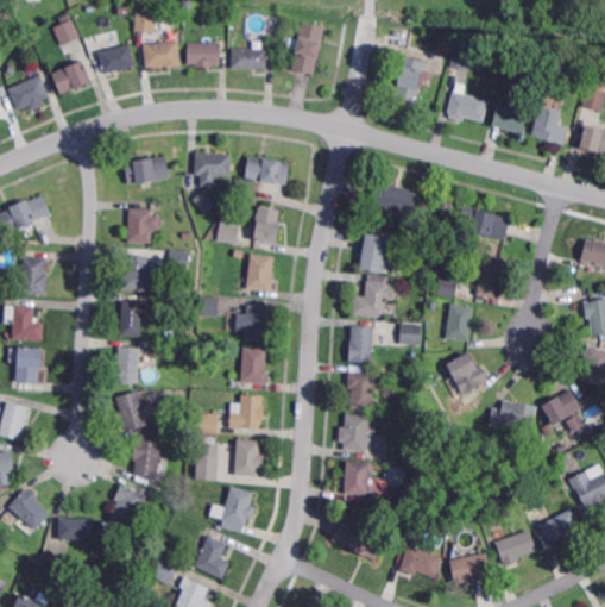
[(153,35),(133,32),(136,13),(156,16),(153,35)]
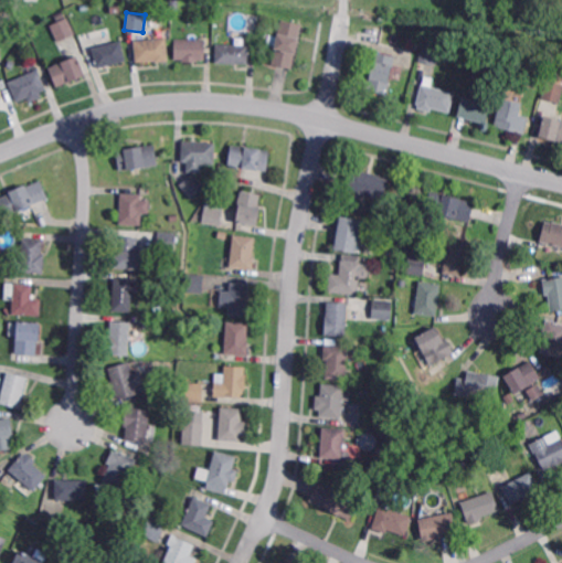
[(55,24),(53,19),(62,16),(64,21),(55,24)]
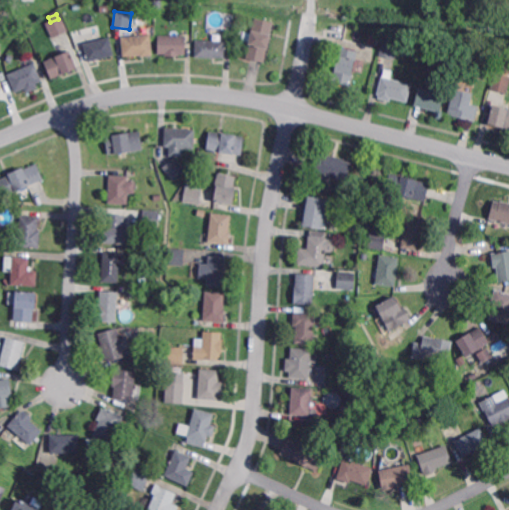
[(262,63),(243,59),(253,18),(272,23),(262,63)]
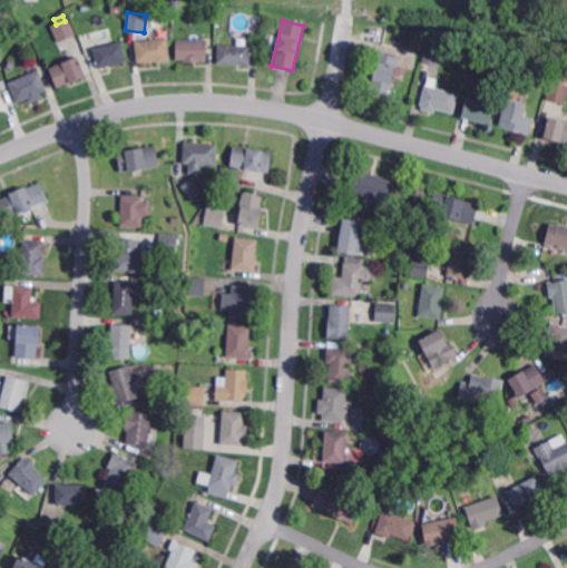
[(57,46),(49,29),(67,21),(75,38),(57,46)]
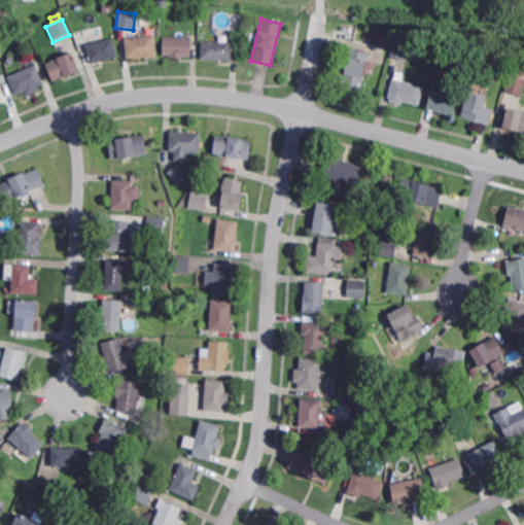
[(155,59),(144,60),(143,57),(126,59),(124,39),(153,36),(155,59)]
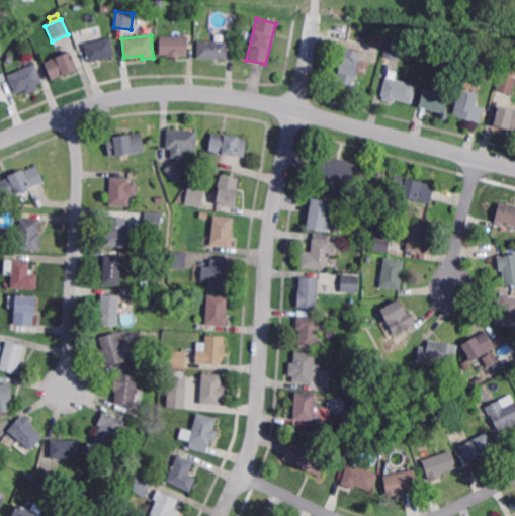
[(186,56),(179,56),(179,59),(166,59),(166,56),(159,56),(159,36),(187,36),(186,56)]
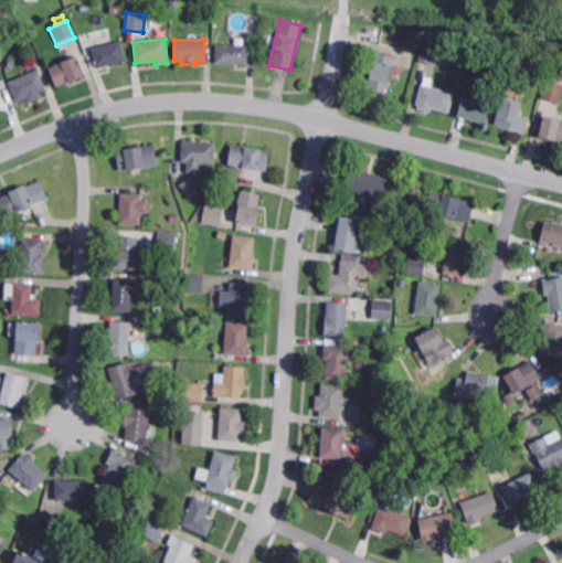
[(434,66),(416,61),(422,41),(439,46),(434,66)]
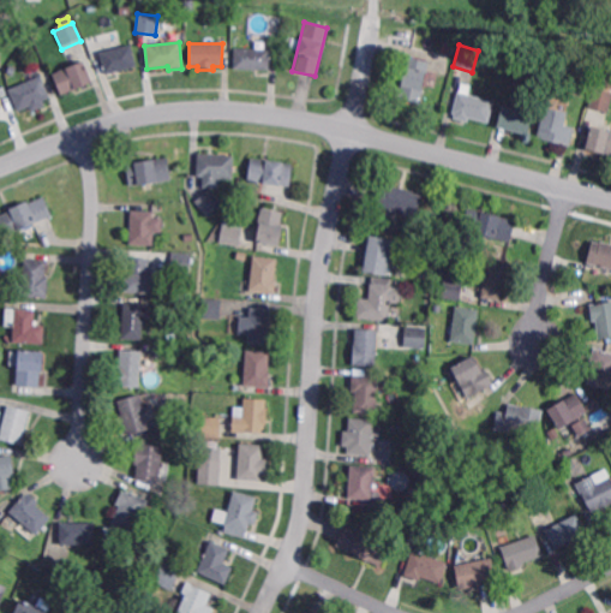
[(102,73),(97,53),(127,46),(132,66),(102,73)]
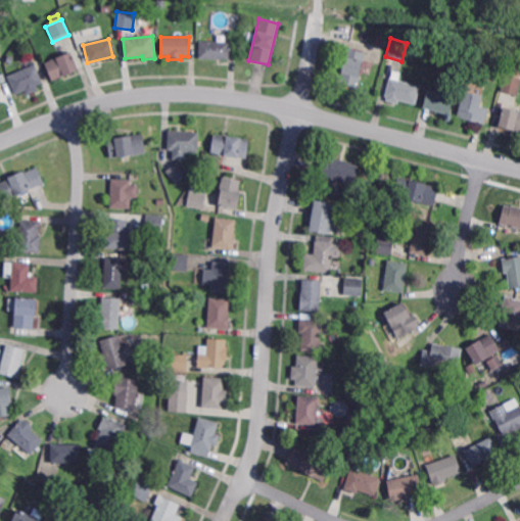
[(228,60),(198,59),(198,42),(228,42),(228,60)]
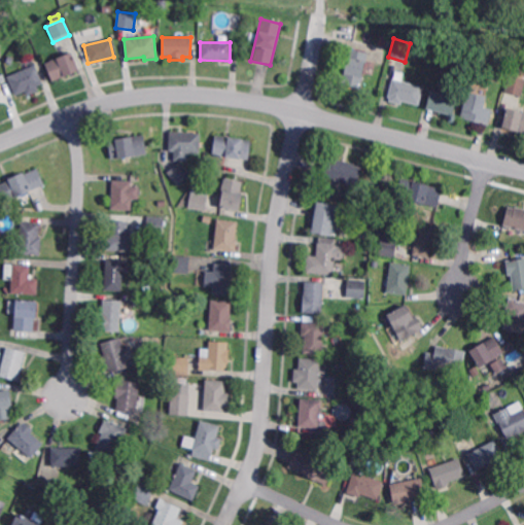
[(358,91),(340,85),(349,49),(368,54),(358,91)]
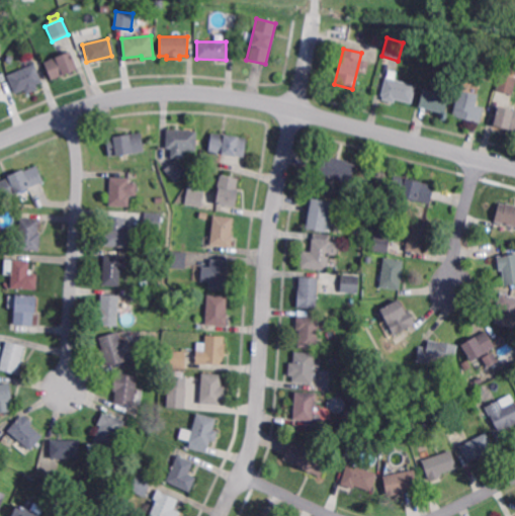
[(50,82),(41,65),(67,53),(75,71),(50,82)]
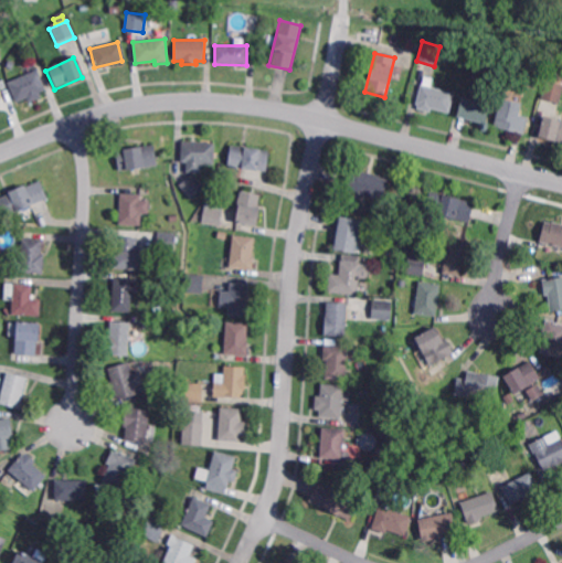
[(28,104),(25,99),(16,104),(7,82),(36,70),(45,91),(39,93),(41,98),(28,104)]
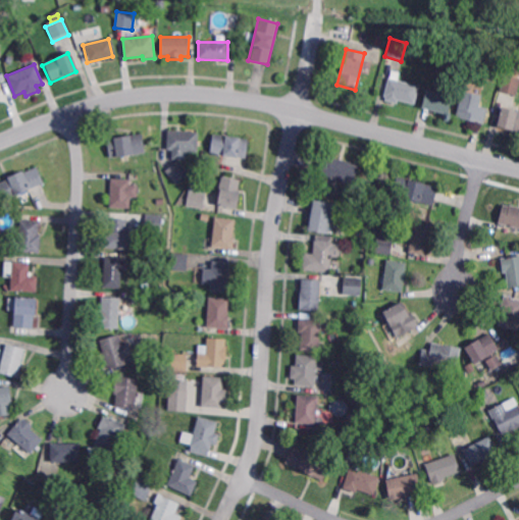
[(497,80),(489,78),(491,67),(499,69),(497,80)]
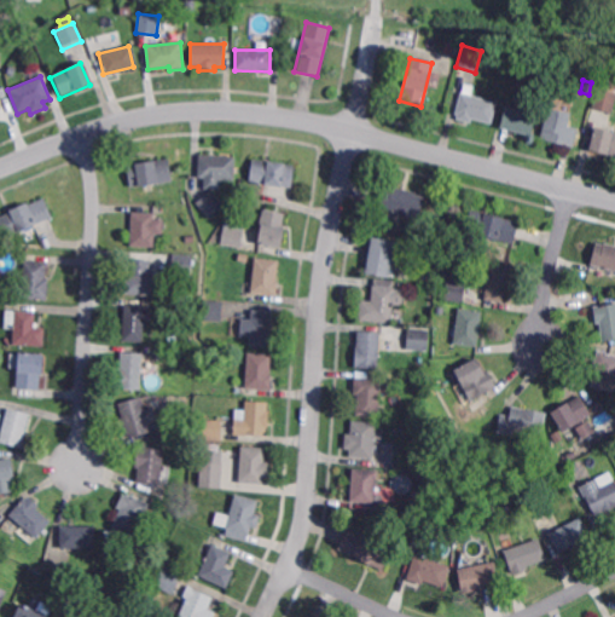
[(614,93),(609,114),(591,109),(597,87),(614,93)]
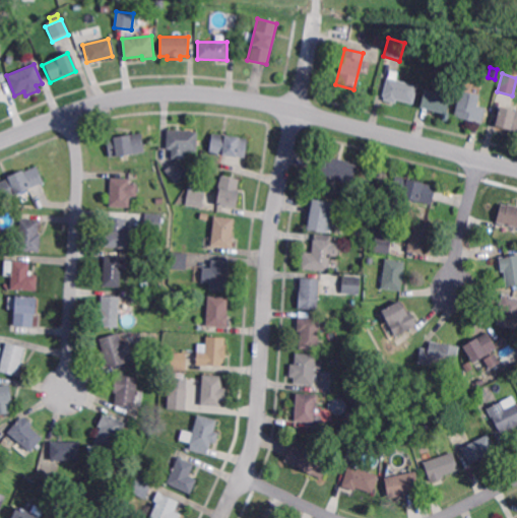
[(411,104),(396,100),(394,105),(380,100),(386,77),(416,86),(411,104)]
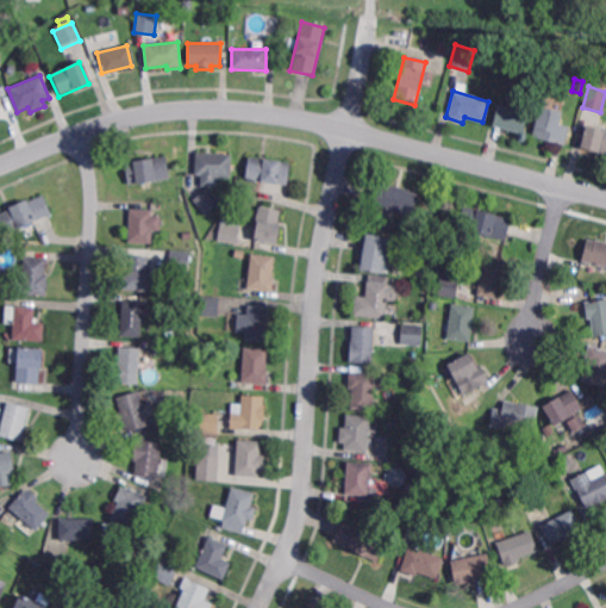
[(522,135),(492,128),(498,105),(526,112),(522,135)]
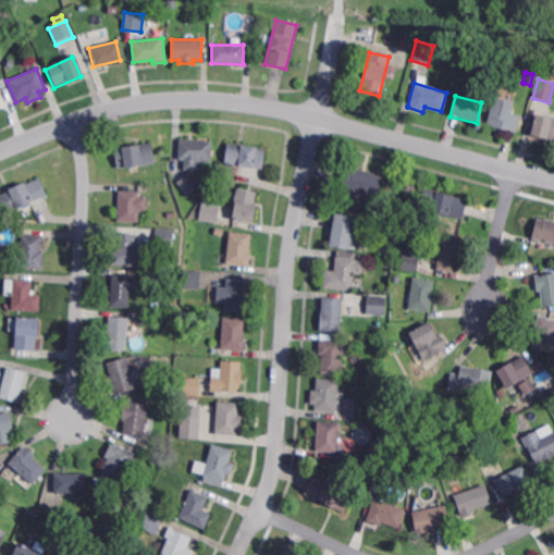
[(514,134),(485,125),(493,97),(513,103),(511,114),(519,116),(514,134)]
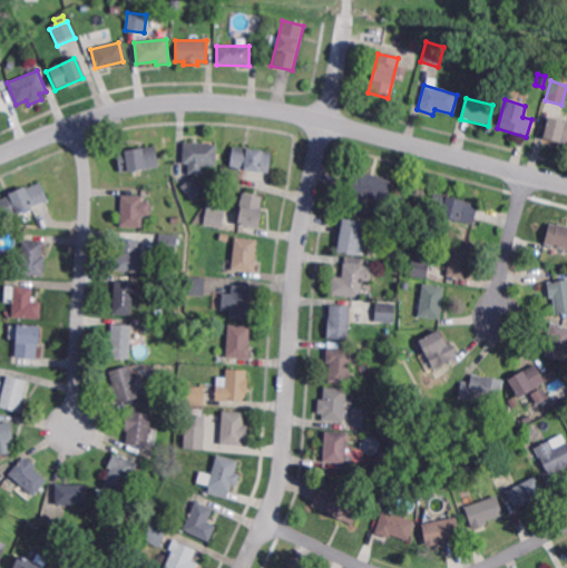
[(566,145),(559,143),(558,145),(541,140),(548,118),(566,123),(566,145)]
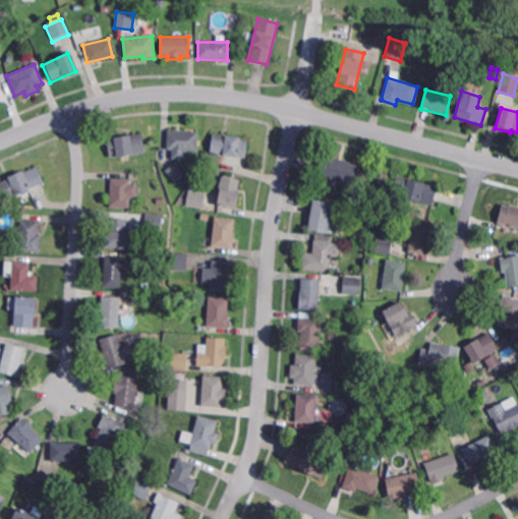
[(196,152),(185,152),(184,160),(171,159),(171,150),(165,150),(166,130),(197,132),(196,152)]
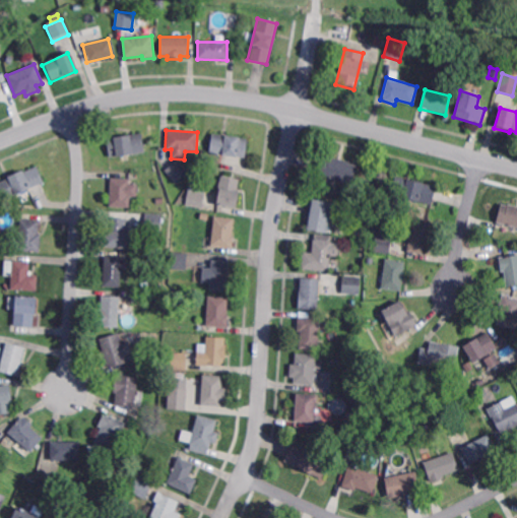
[(109,158),(108,156),(106,138),(141,133),(144,153),(109,158)]
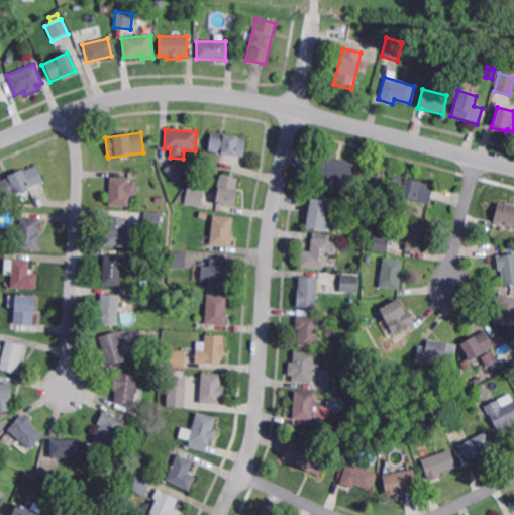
[(243,158),(207,152),(210,133),(245,137),(243,158)]
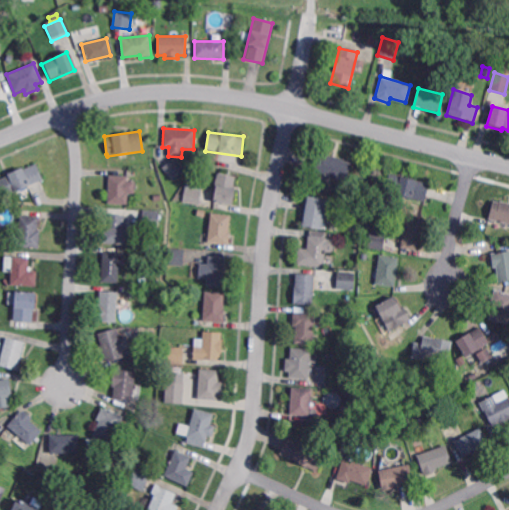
[(346,182),(312,173),(317,153),(351,162),(346,182)]
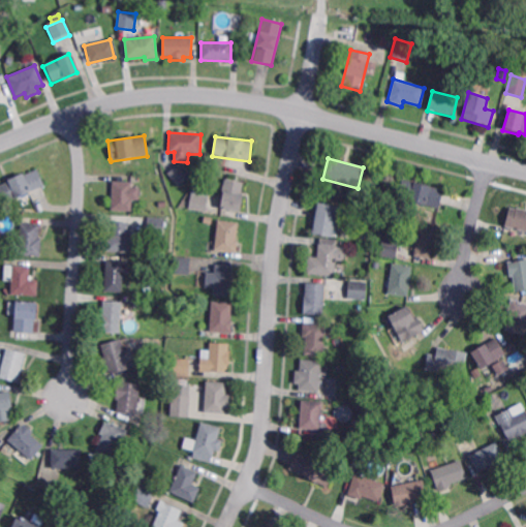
[(177,186),(166,174),(180,163),(190,176),(177,186)]
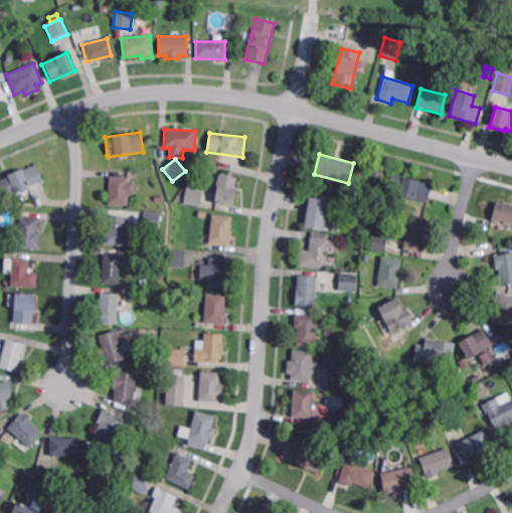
[(42,181),(15,193),(3,198),(0,191),(0,179),(21,169),(22,171),(36,165),(42,181)]
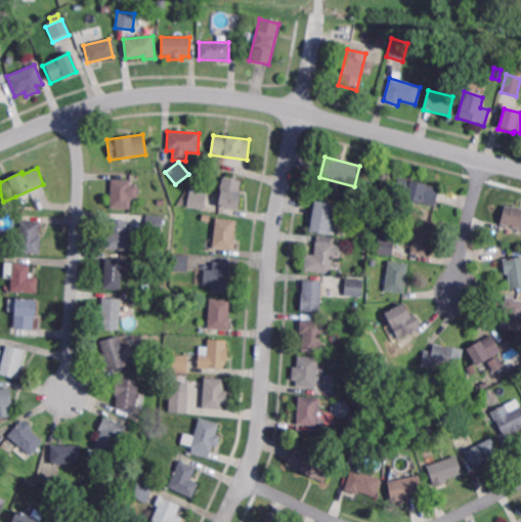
[(236,209),(217,206),(222,177),(242,180),(236,209)]
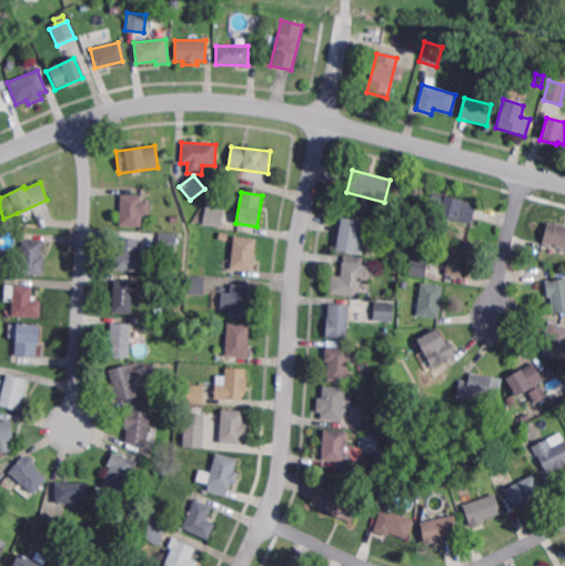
[(471,225),(426,213),(432,192),(476,204),(471,225)]
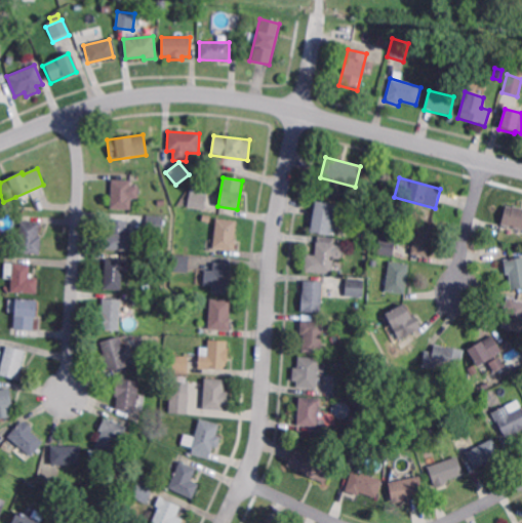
[(137,199),(130,199),(129,210),(109,209),(110,179),(129,179),(128,186),(137,186),(137,199)]
